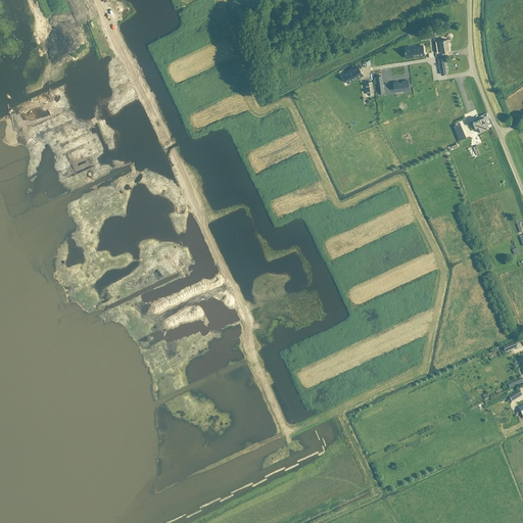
[(0,0),(14,34),(29,28),(29,29),(36,27),(25,0),(0,0)]
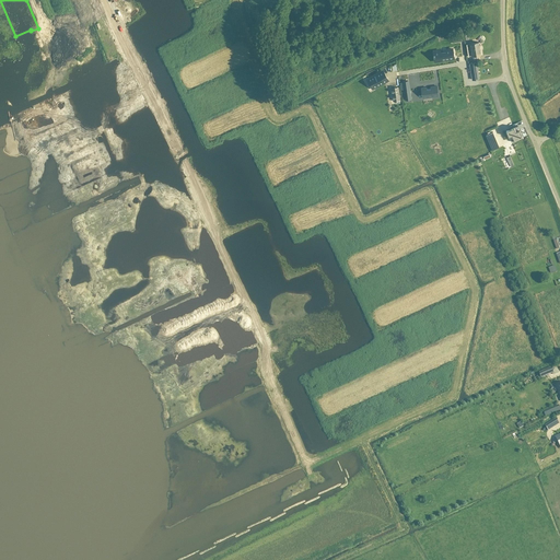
[(41,0),(48,19),(60,14),(55,0),(41,0)]
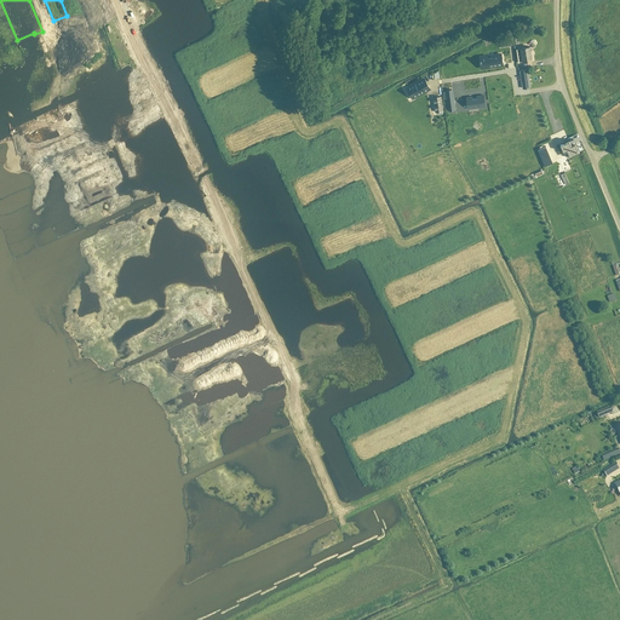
[(63,26),(24,41),(30,57),(32,61),(45,55),(41,49),(68,38),(63,26)]
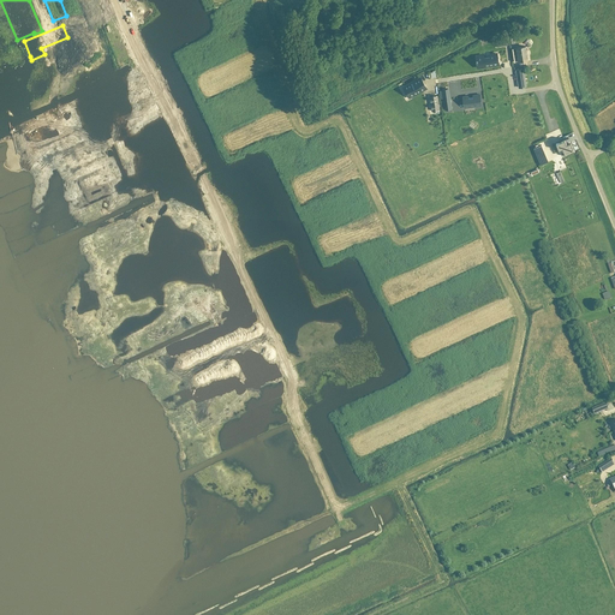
[(527,60),(525,47),(517,48),(517,49),(513,49),(514,61),(519,61),(527,60)]
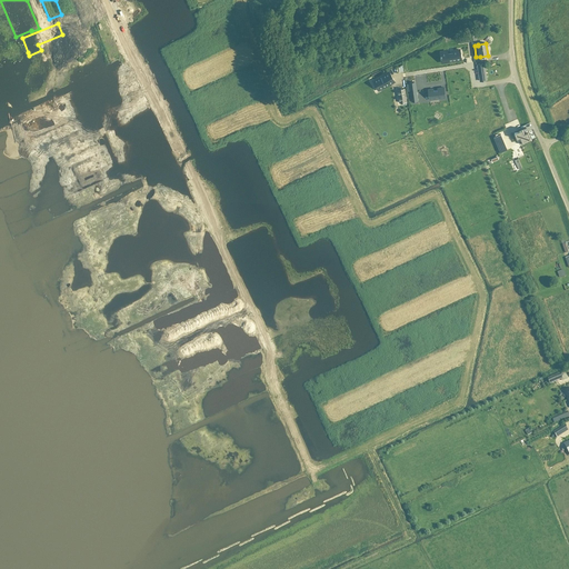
[(441,56),(440,56),(441,58),(442,62),(461,60),(459,50),(453,51),(453,52),(448,53),(448,52),(441,52),(441,56)]
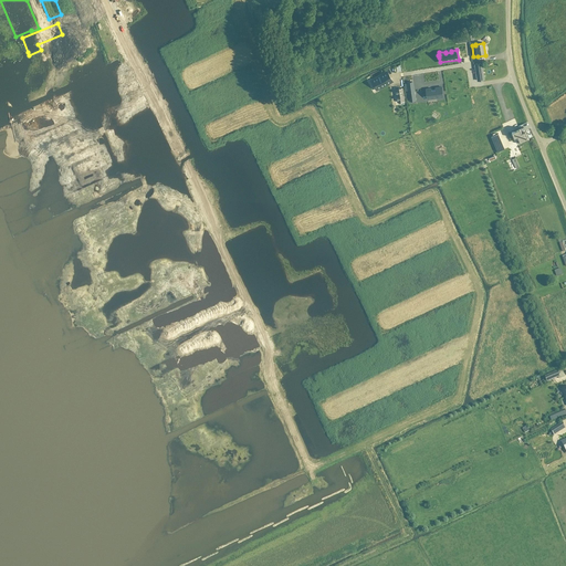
[(416,59),(405,62),(406,67),(418,64),(416,59)]
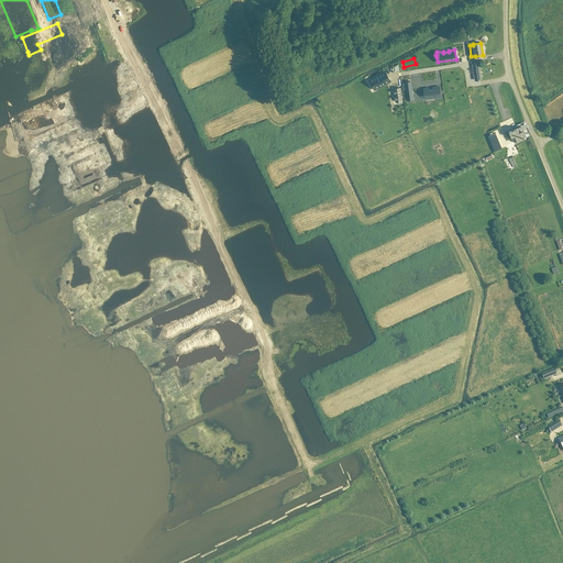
[(478,63),(472,64),(474,73),(475,81),(481,80),(479,72),(478,63)]
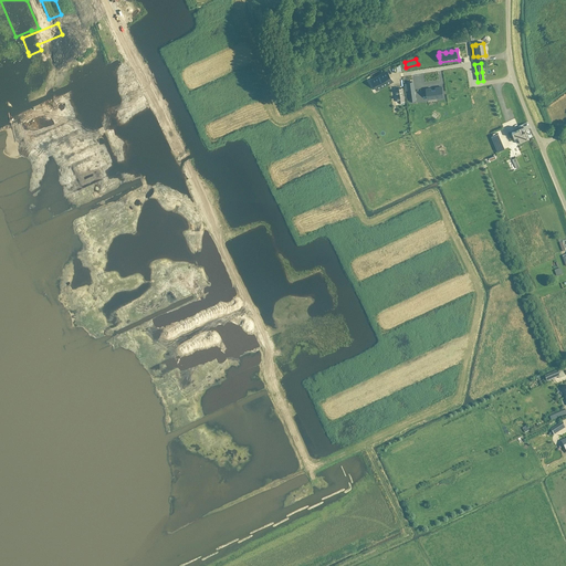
[(386,72),(371,80),(376,86),(378,90),(391,82),(389,80),(389,79),(390,79),(386,72)]
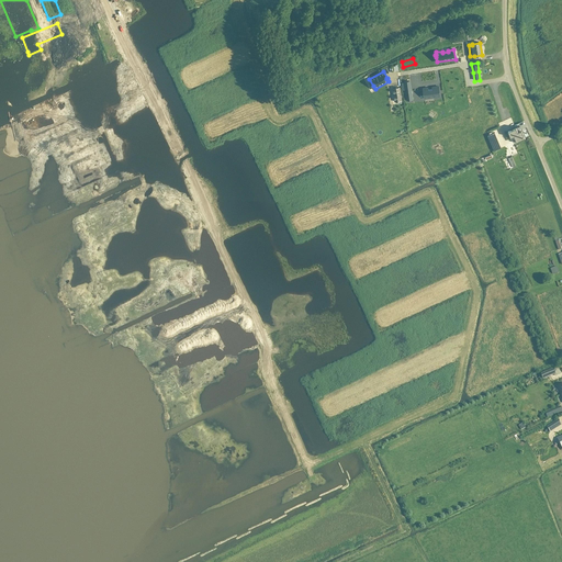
[(428,88),(423,89),(425,98),(434,97),(434,98),(439,97),(438,87),(431,88),(428,89),(428,88)]
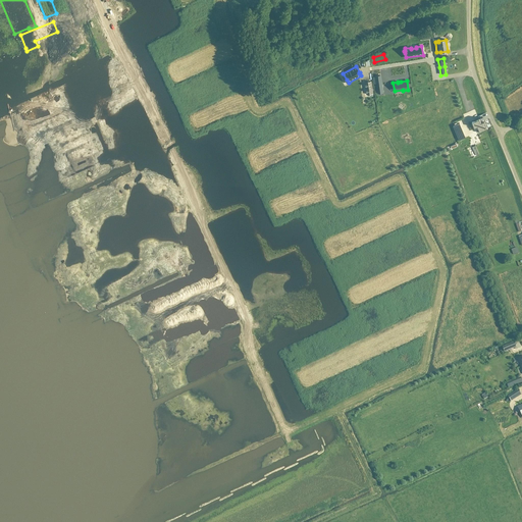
[(360,97),(362,110),(381,108),(380,105),(387,104),(387,102),(390,101),(390,99),(406,97),(405,91),(392,92),(392,93),(360,97)]
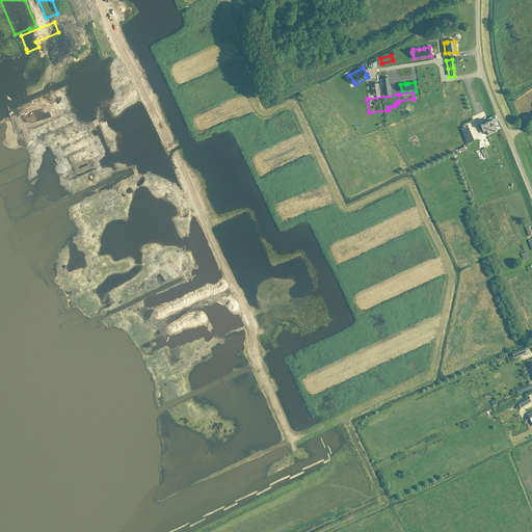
[(318,114),(337,105),(334,100),(316,109),(318,114)]
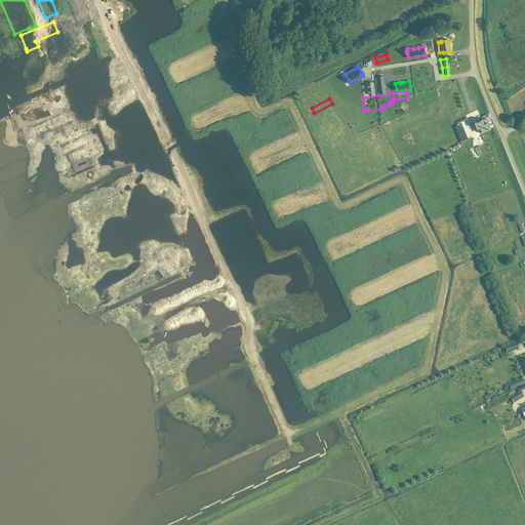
[(475,122),(477,128),(479,133),(483,132),(490,128),(487,122),(484,123),(482,119),(475,122)]
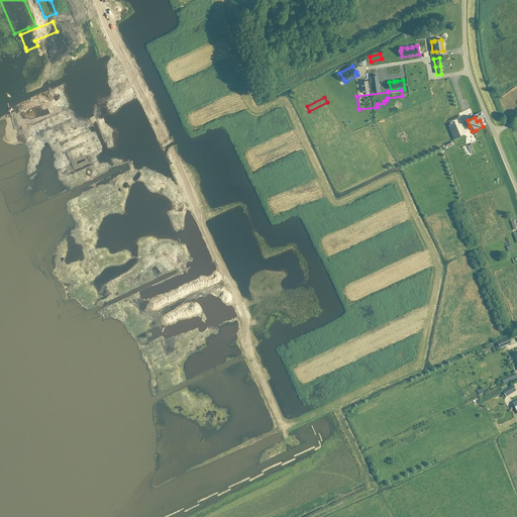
[(460,136),(454,122),(448,125),(454,139),(460,136)]
